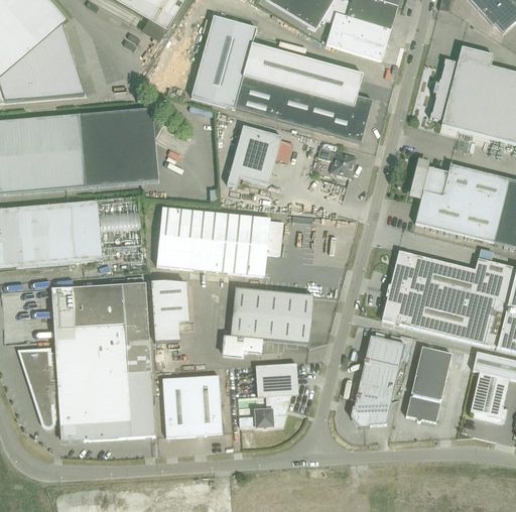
[(0,0),(0,99),(5,100),(84,93),(62,23),(68,18),(51,0),(0,0)]
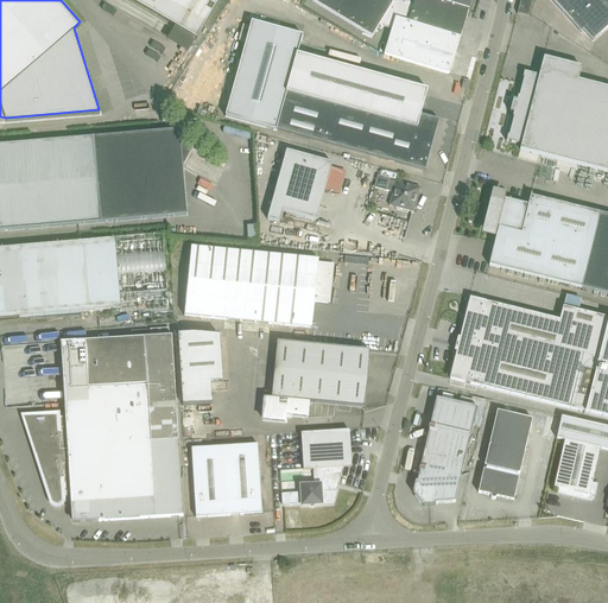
[(138,0),(196,35),(216,0),(138,0)]
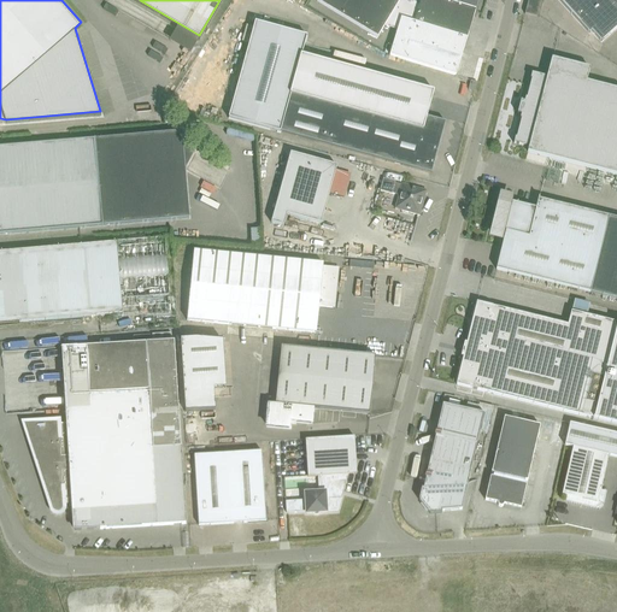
[(397,25),(406,0),(323,0),(377,33),(385,22),(397,25)]
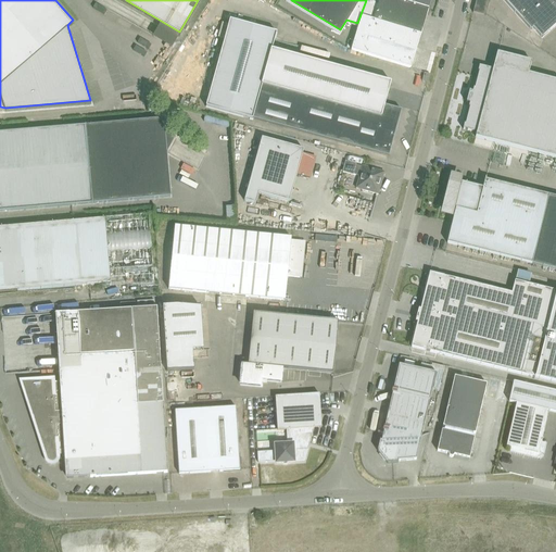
[(351,46),(411,64),(429,4),(426,4),(427,0),(366,0),(357,23),(358,23),(351,46)]
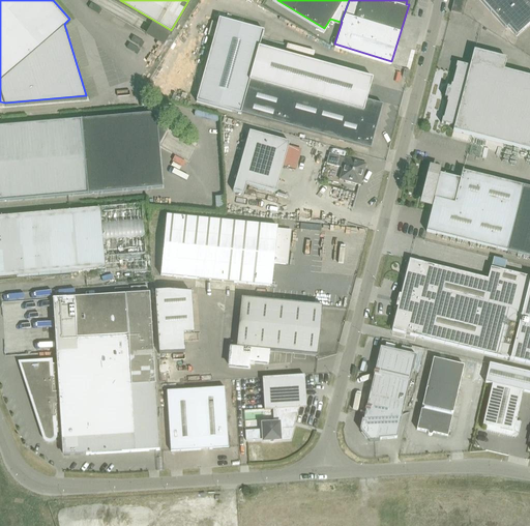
[(452,0),(451,8),(461,10),(463,0),(452,0)]
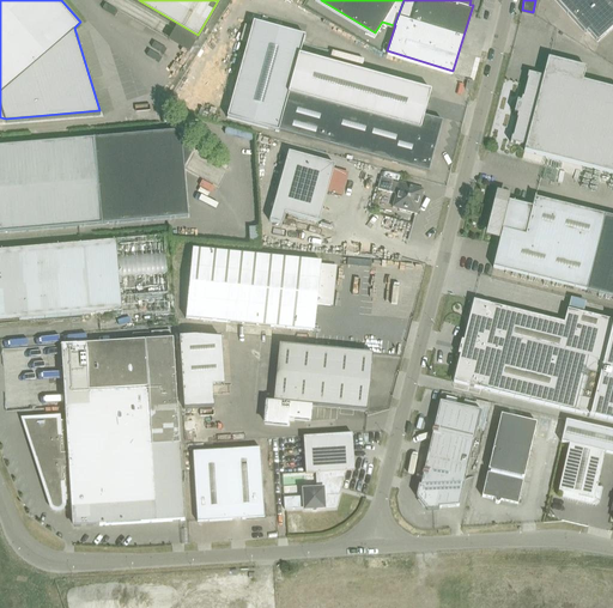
[(612,23),(612,0),(559,0),(586,29),(588,28),(598,37),(612,23)]
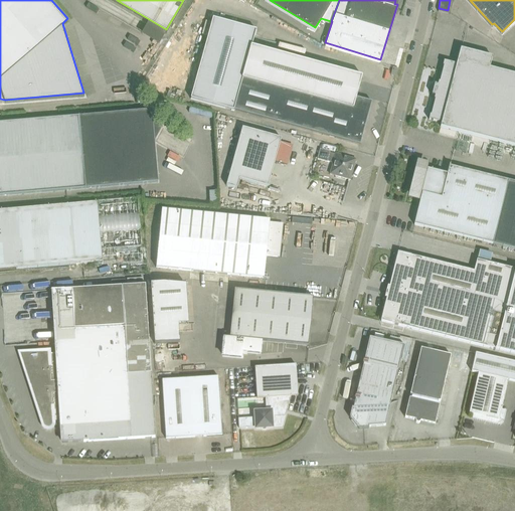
[(360,141),(371,99),(356,95),(362,73),(251,42),(256,27),(213,15),(191,95),(234,107),(234,106),(360,141)]
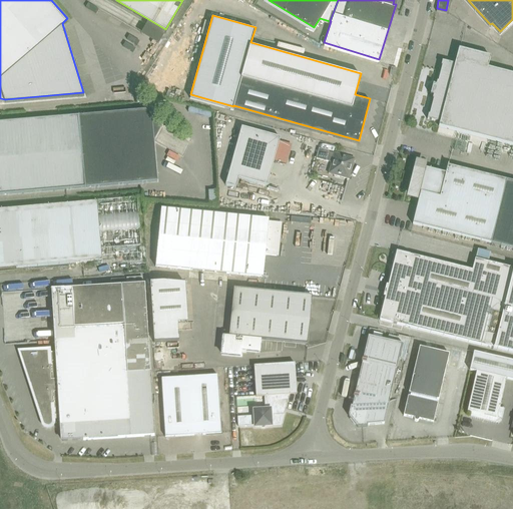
[(512,70),(488,64),(491,53),(459,45),(455,60),(442,57),(427,115),(440,118),(439,123),(512,142),(512,70)]
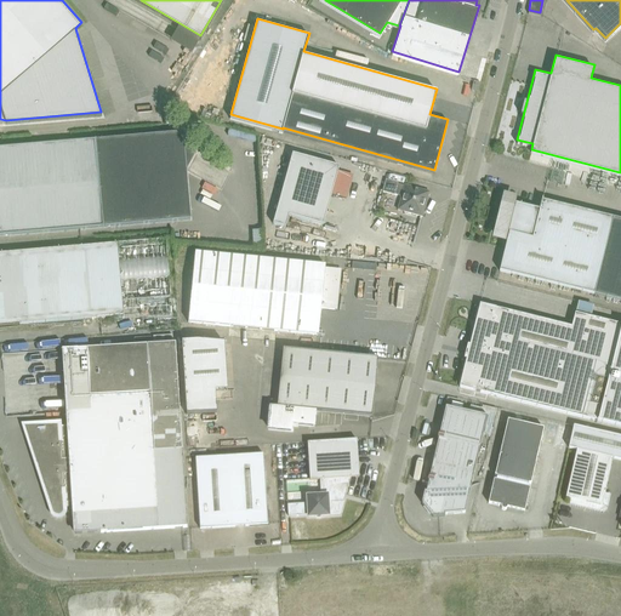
[(471,84),(472,78),(453,72),(450,78),(471,84)]
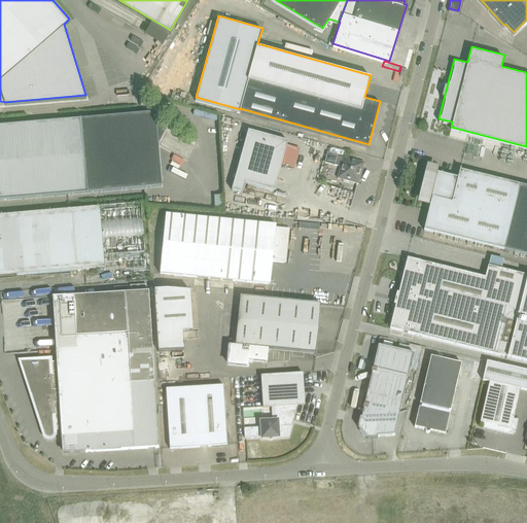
[(157,141),(165,127),(155,121),(154,109),(0,121),(0,196),(161,182),(157,141)]
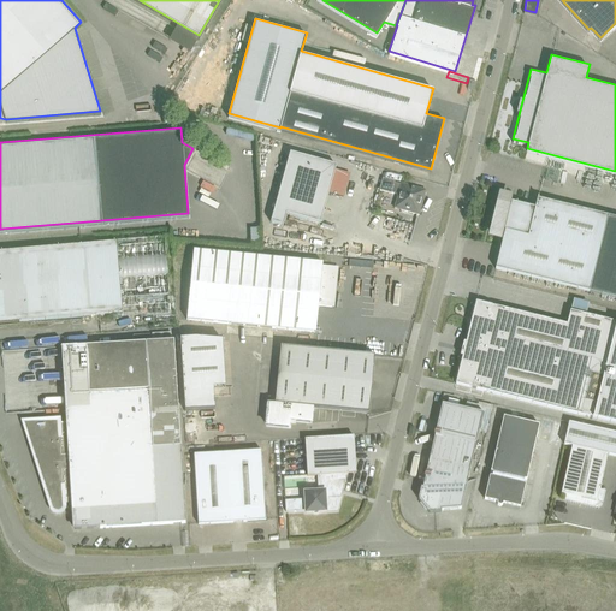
[(336,166),(337,161),(290,148),(271,218),(283,221),(286,209),(320,219),(329,191),(336,166)]
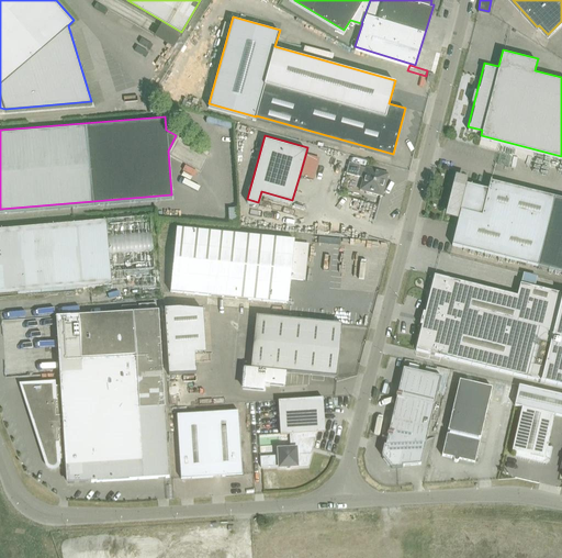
[(306,152),(300,175),(312,178),(318,156),(306,152)]
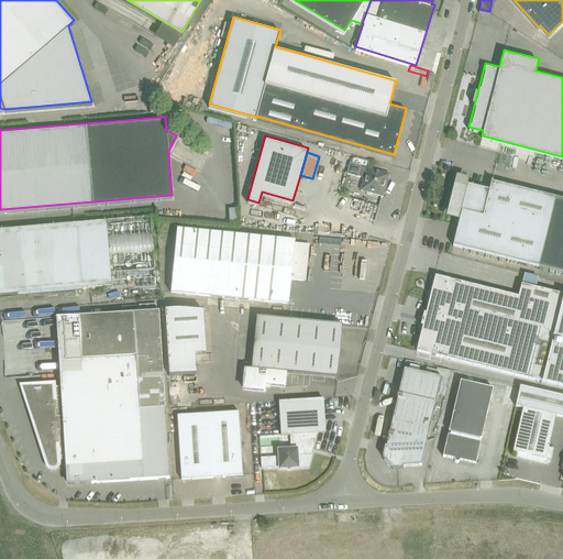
[(384,177),(386,170),(350,160),(346,170),(357,173),(364,175),(361,186),(383,193),(387,177),(384,177)]
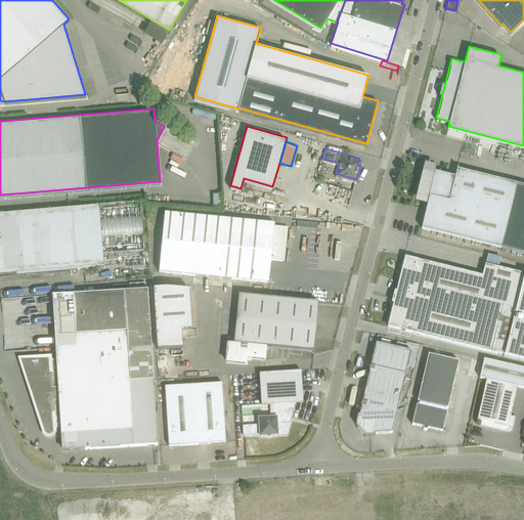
[(310,172),(319,174),(321,163),(312,161),(310,172)]
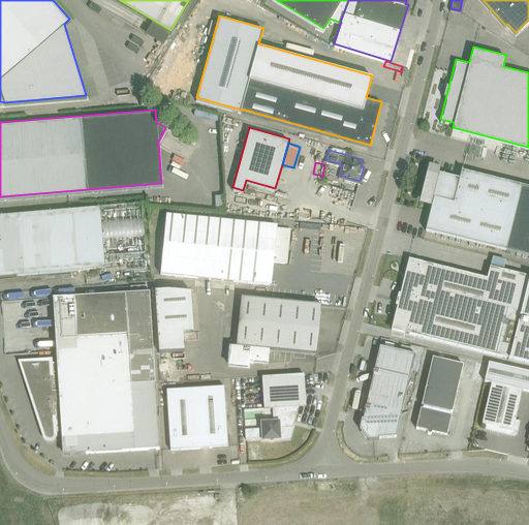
[(434,194),(426,227),(506,247),(528,252),(528,184),(462,167),(463,165),(462,165),(460,175),(427,166),(427,167),(430,168),(434,194)]
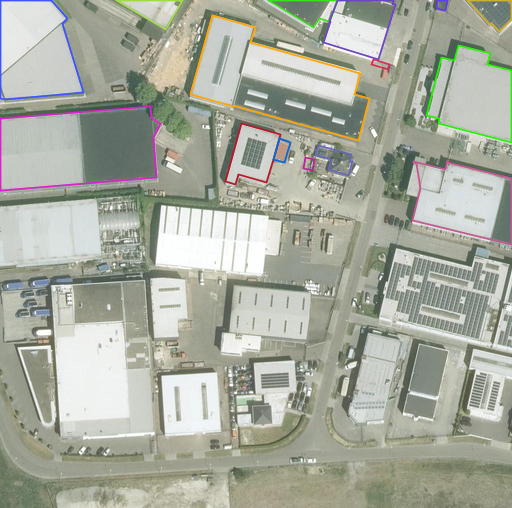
[(101,256),(97,198),(0,206),(1,210),(0,210),(0,260),(16,260),(16,264),(106,256),(106,255),(101,256)]
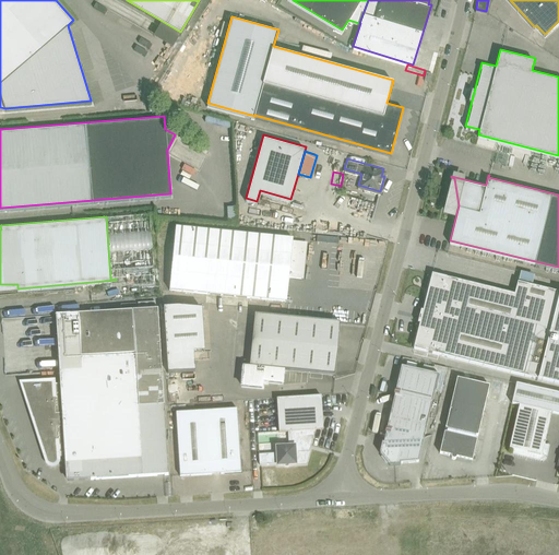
[(293,237),(293,235),(176,224),(169,286),(287,298),(289,274),(301,275),(305,238),(293,237)]
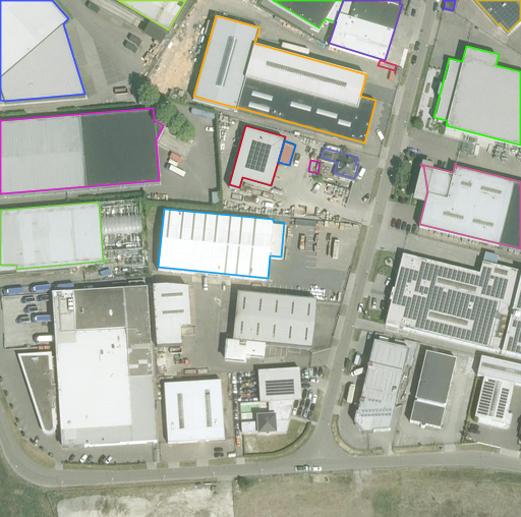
[(386,322),(395,324),(520,354),(520,269),(482,260),(479,271),(403,251),(394,287),(396,287),(394,298),(392,297),(386,322)]
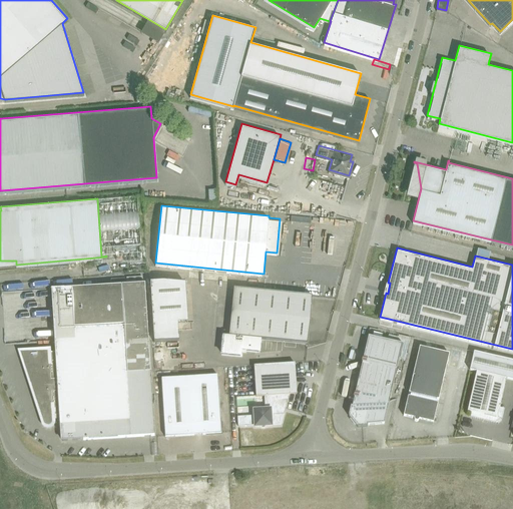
[(163,279),(150,279),(154,339),(178,337),(177,320),(187,319),(185,280),(163,279)]
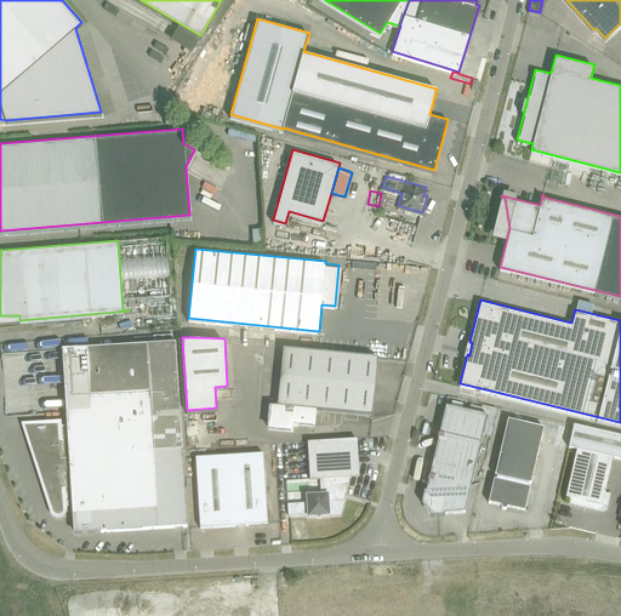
[(186,523),(175,338),(62,346),(67,422),(60,422),(60,418),(23,421),(52,509),(53,511),(57,512),(60,512),(62,511),(64,509),(64,507),(64,500),(72,498),(74,530),(186,523)]
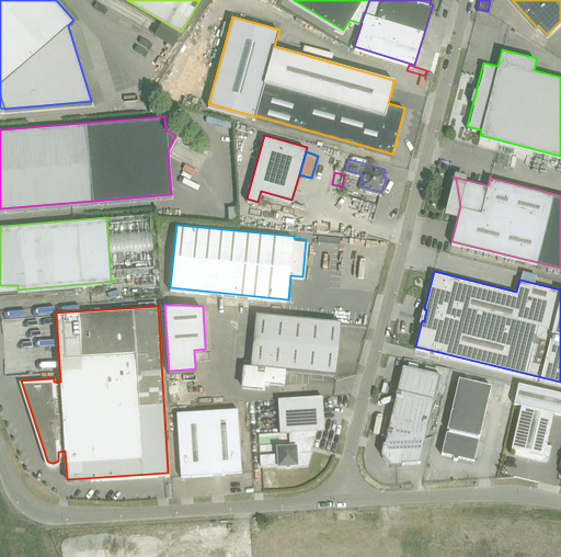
[(264,381),(283,382),(285,367),(335,373),(341,320),(255,311),(251,364),(243,363),(241,385),(264,387),(264,381)]
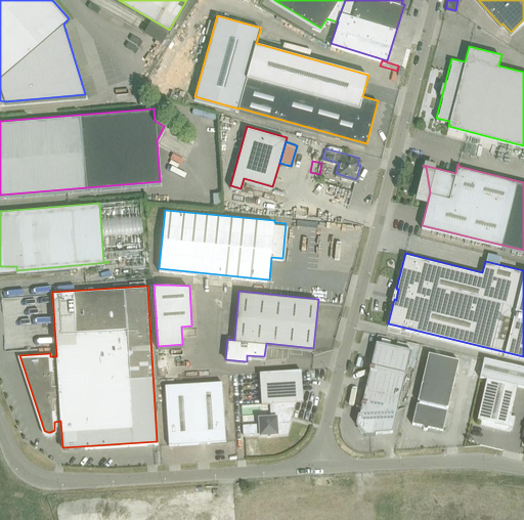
[(392,429),(411,348),(376,340),(372,361),(370,361),(368,366),(369,366),(362,398),(361,397),(360,402),(361,402),(359,412),(358,412),(356,421),(358,425),(360,424),(364,429),(362,430),(365,433),(376,432),(376,431),(392,429)]
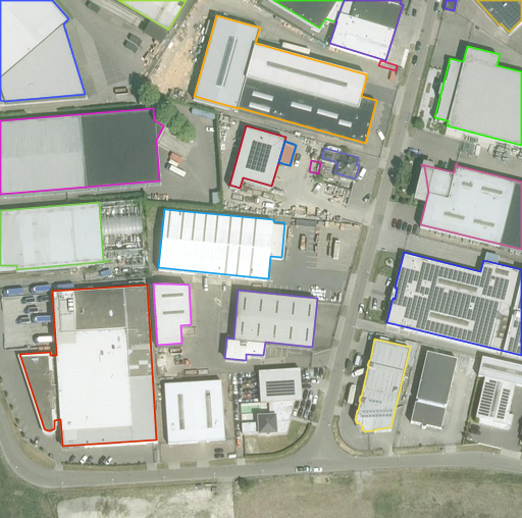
[(447,403),(457,356),(427,349),(416,397),(417,397),(417,400),(415,400),(411,419),(421,422),(421,423),(421,424),(422,425),(423,425),(425,425),(425,424),(426,423),(427,421),(441,424),(446,407),(444,406),(445,403),(447,403)]
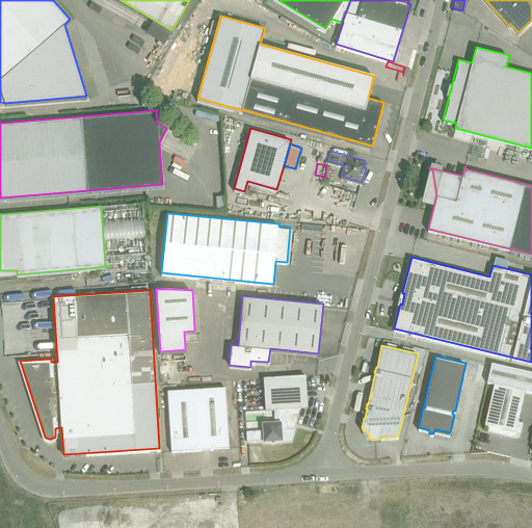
[(531,370),(491,361),(487,380),(494,381),(484,423),(488,424),(487,428),(514,434),(515,432),(519,430),(521,431),(523,421),(523,420),(519,419),(525,389),(531,390),(531,370)]
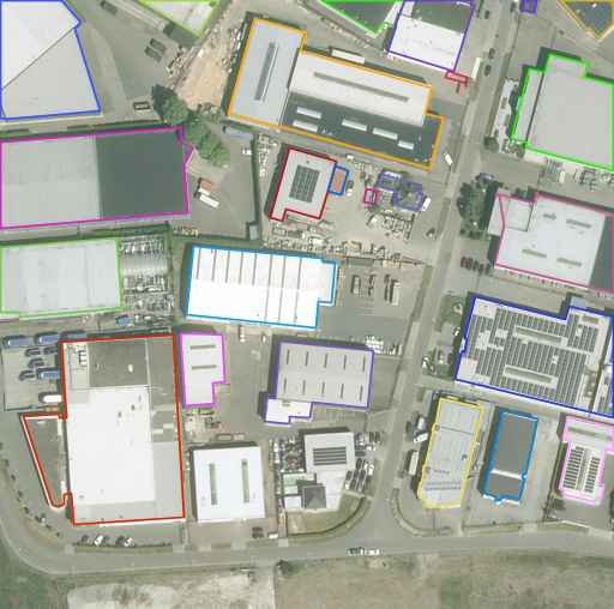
[(354,456),(353,430),(304,433),(306,470),(319,469),(320,484),(304,486),(304,493),(284,494),(286,506),(305,505),(305,506),(312,506),(313,507),(314,507),(317,507),(318,506),(319,506),(325,505),(325,495),(326,495),(327,494),(327,493),(339,492),(350,456),(354,456)]
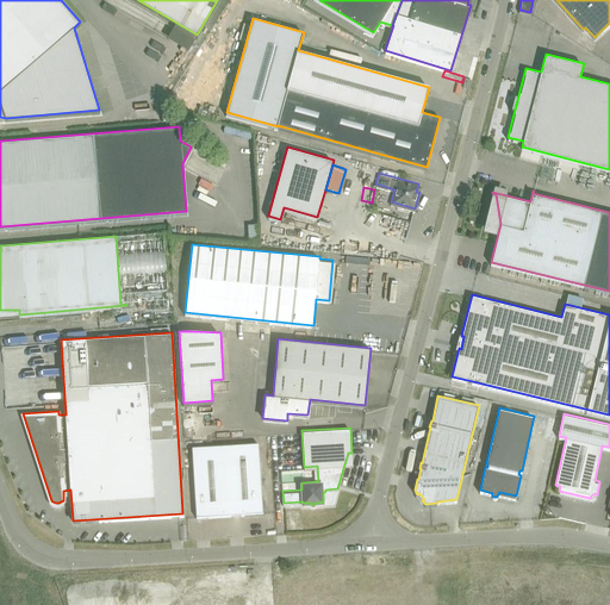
[(259,442),(192,446),(197,516),(263,511),(259,442)]
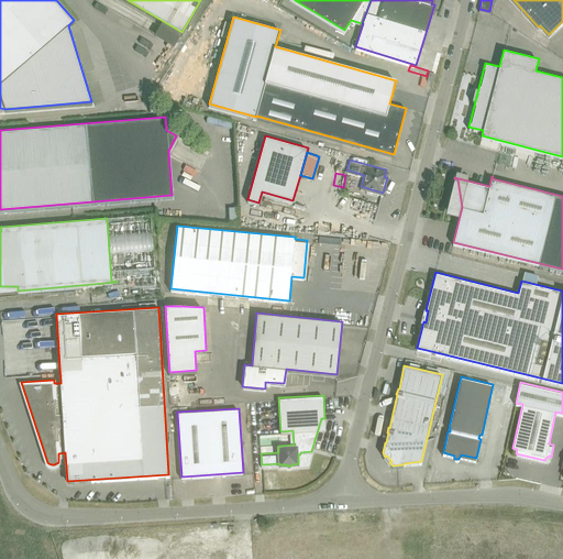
[(276,440),(276,431),(261,431),(262,441),(276,440)]
